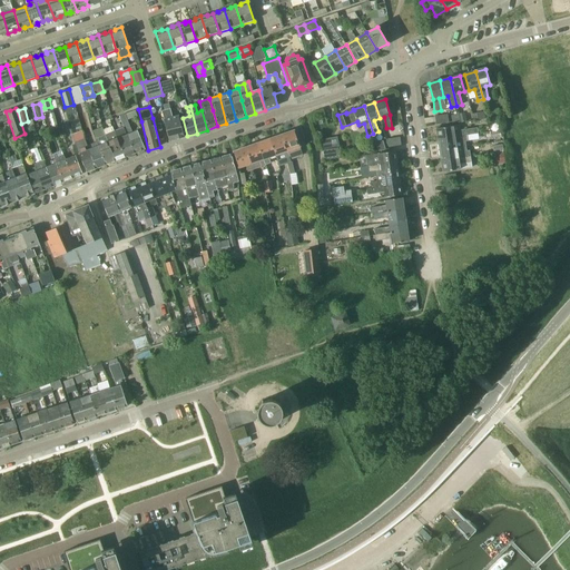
[(170,109),(161,111),(164,120),(169,141),(185,138),(178,116),(173,118),(170,109)]
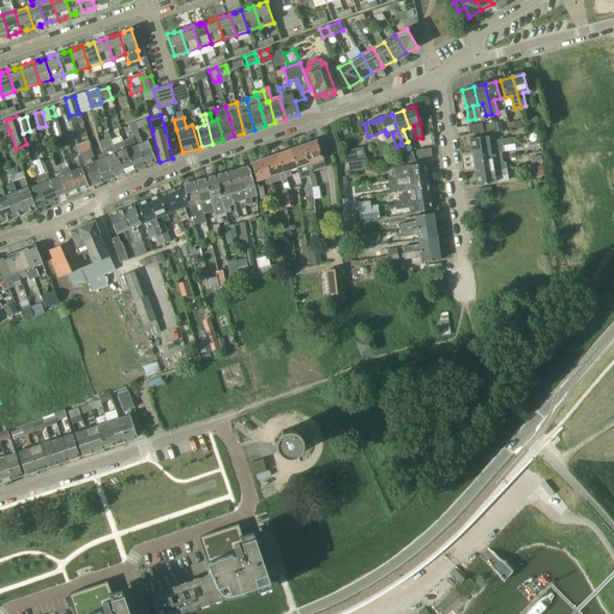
[(523,120),(524,128),(539,126),(537,118),(523,120)]
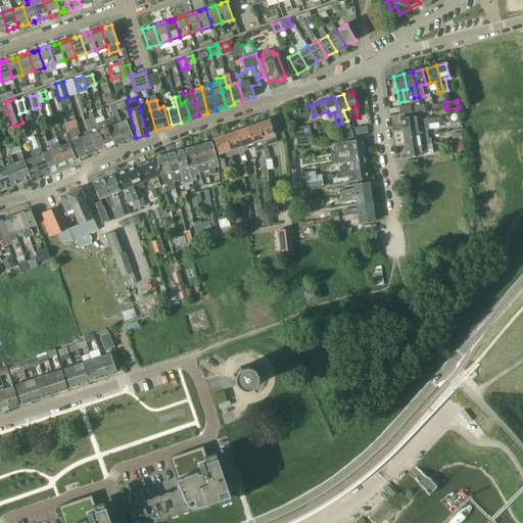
[(111,105),(109,106),(113,116),(113,117),(124,141),(127,140),(128,140),(131,139),(131,138),(133,137),(129,128),(131,127),(129,116),(126,117),(126,121),(121,122),(116,110),(114,105),(114,104),(111,105)]
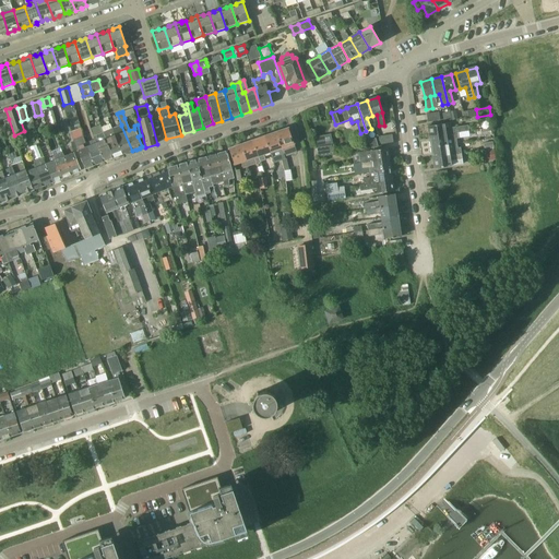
[(440,120),(439,113),(426,114),(428,122),(440,120)]
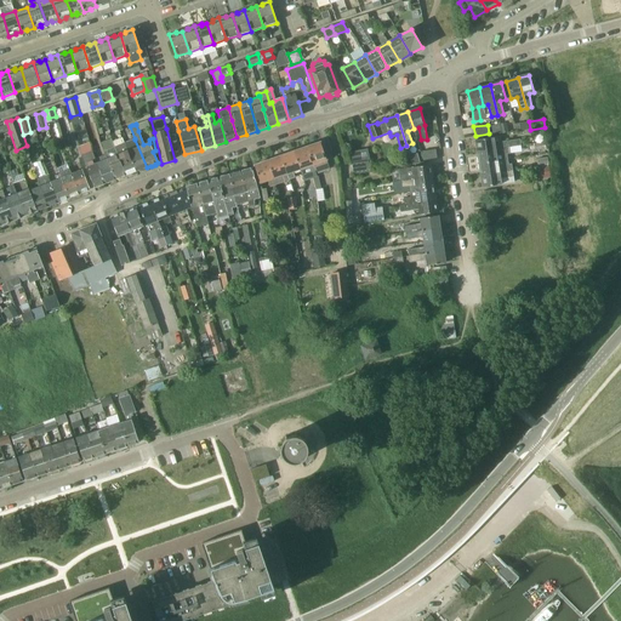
[(500,125),(495,126),(493,126),(494,135),(502,134),(500,125)]
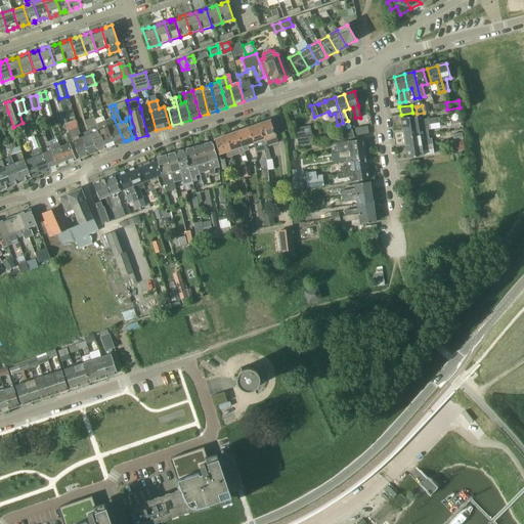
[(417,116),(402,118),(403,128),(430,124),(439,123),(438,118),(429,119),(423,120),(422,116),(417,116)]
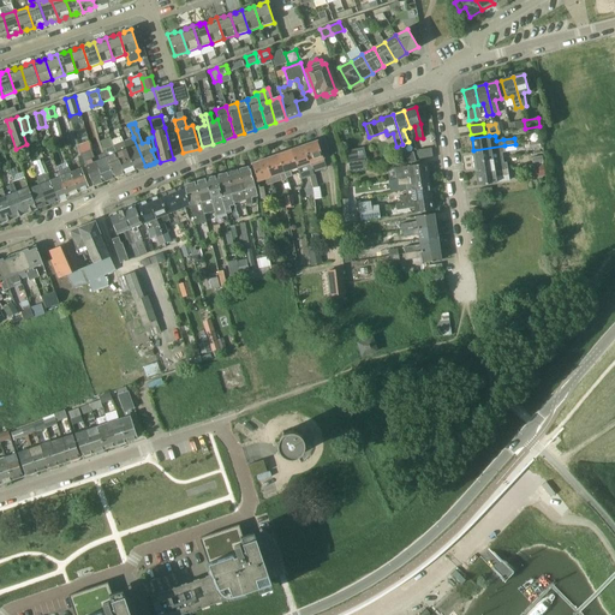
[(121,137),(112,141),(113,145),(124,174),(135,169),(125,147),(124,142),(123,142),(121,137)]
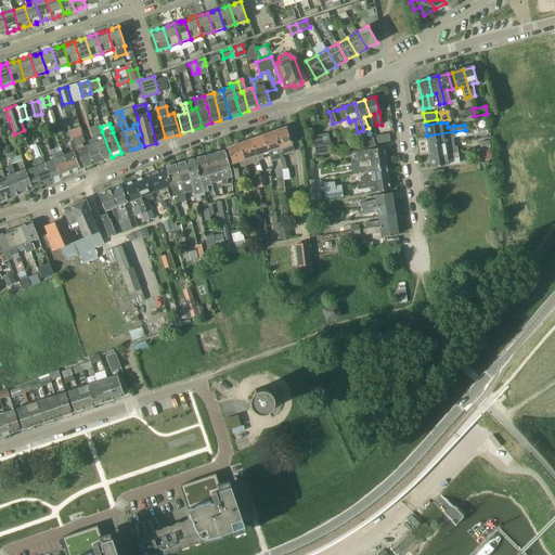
[(120,125),(112,128),(113,132),(121,153),(130,150),(131,150),(120,125)]
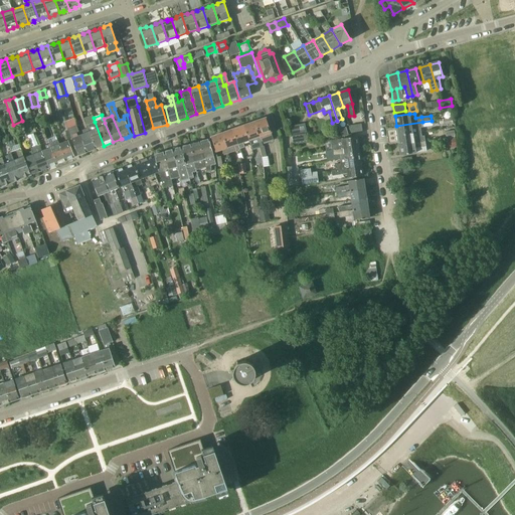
[(266,118),(254,122),(263,145),(274,141),(271,133),(266,118)]
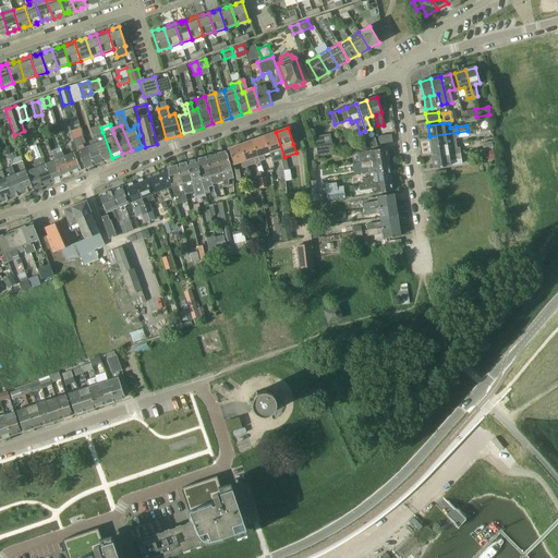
[(92,132),(83,135),(94,165),(104,161),(93,136),(92,132)]
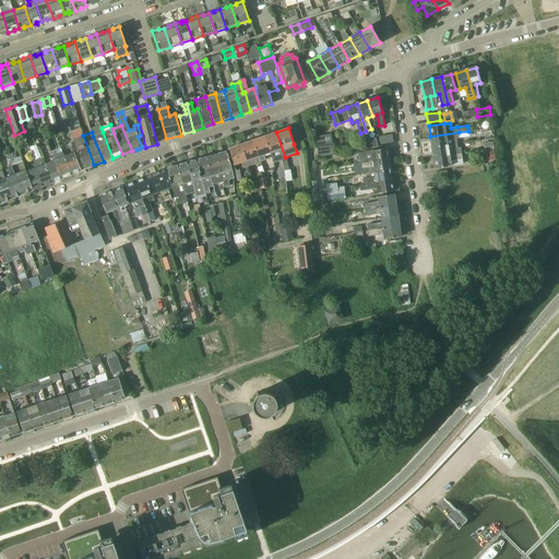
[(94,137),(93,137),(104,162),(113,158),(103,132),(94,137)]
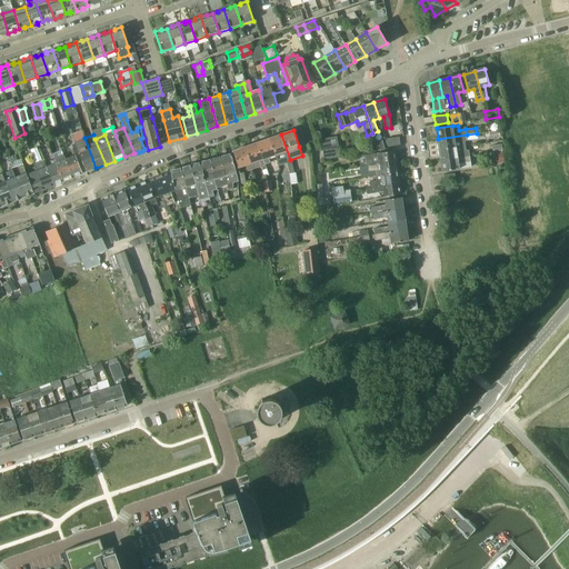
[(290,160),(281,135),(270,139),(276,155),(280,153),(283,162),(290,160)]
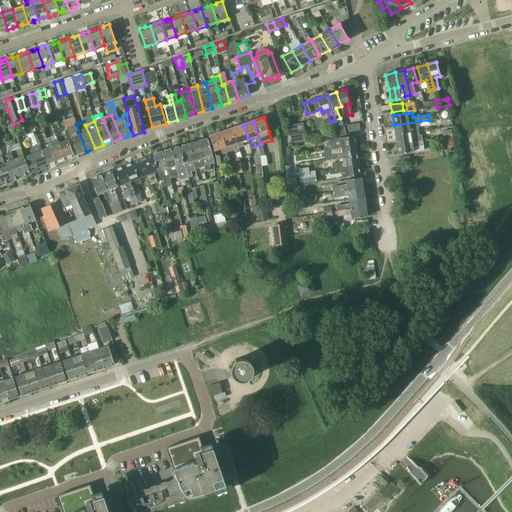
[(420,121),(394,125),(395,135),(418,131),(418,127),(421,127),(420,121)]
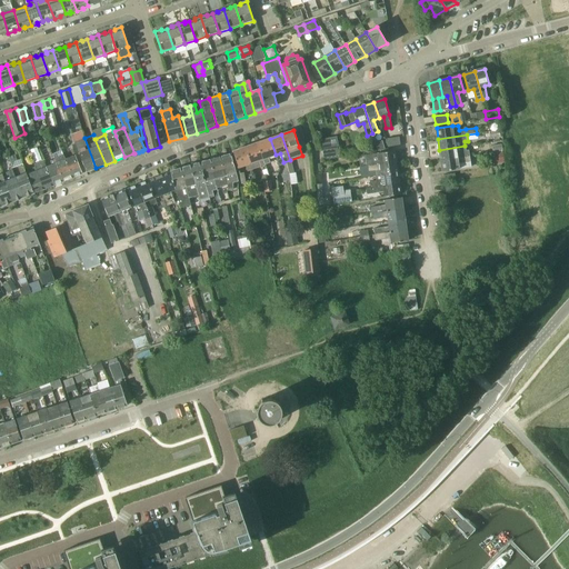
[(387,139),(388,147),(400,146),(399,137),(387,139)]
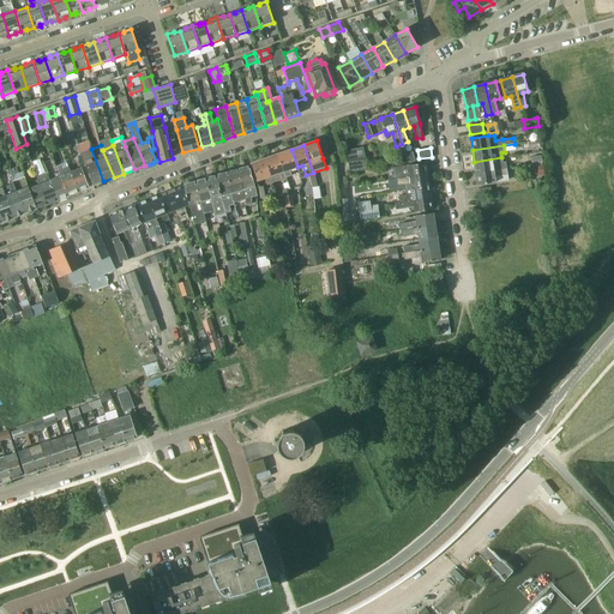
[(91,149),(80,154),(82,158),(85,167),(92,186),(103,181),(91,149)]
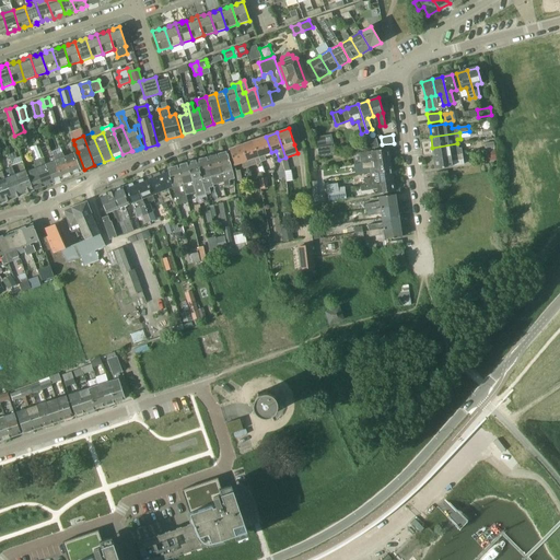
[(264,155),(271,152),(266,137),(254,140),(261,162),(266,161),(265,158),(264,155)]
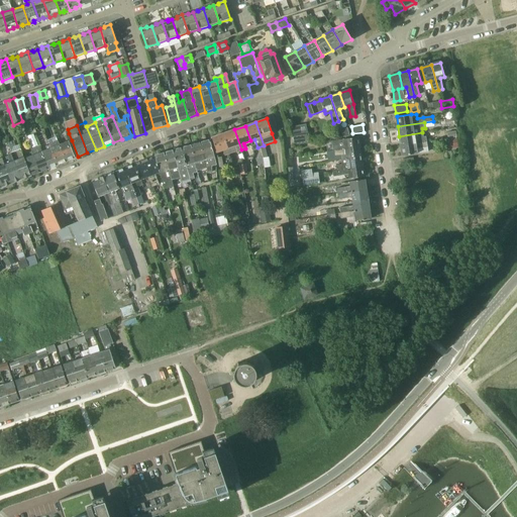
[(341,129),(343,137),(349,136),(347,127),(341,129)]
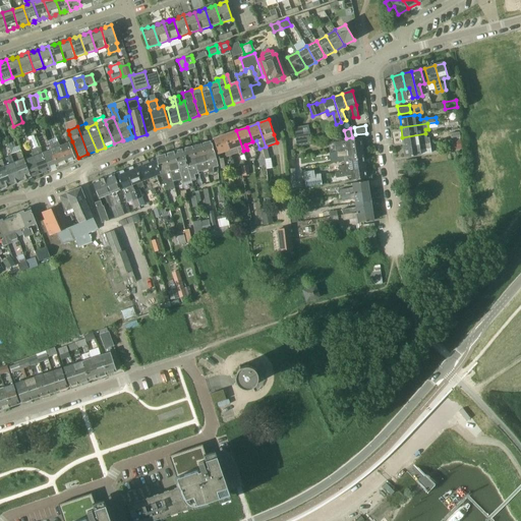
[(225,134),(232,155),(243,151),(236,130),(225,134)]
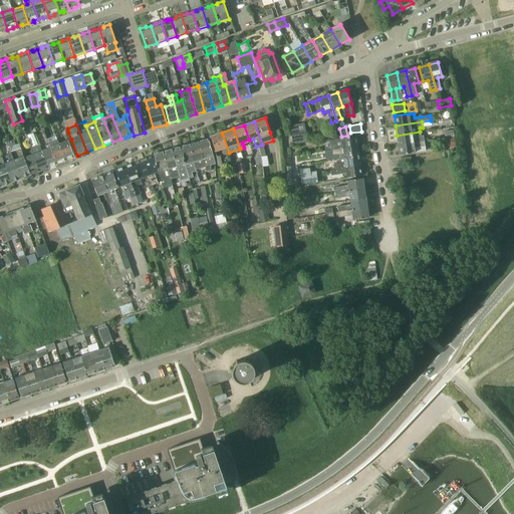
[(420,132),(397,136),(399,145),(424,141),(424,136),(421,137),(420,132)]
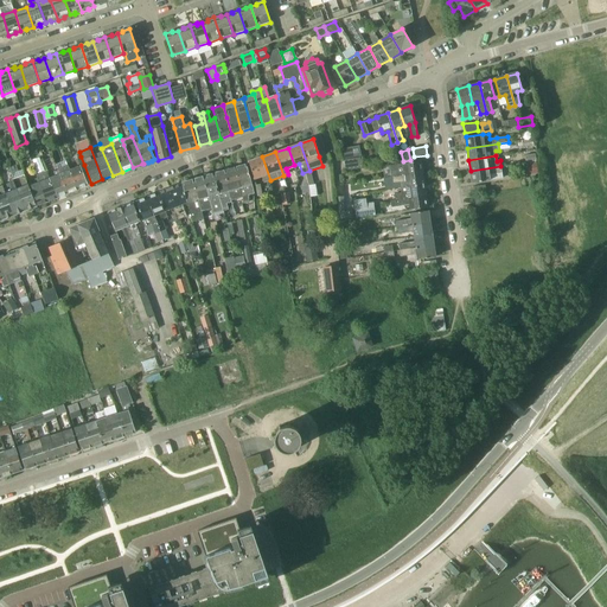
[(249,161),(255,179),(261,177),(263,183),(270,180),(262,157),(249,161)]
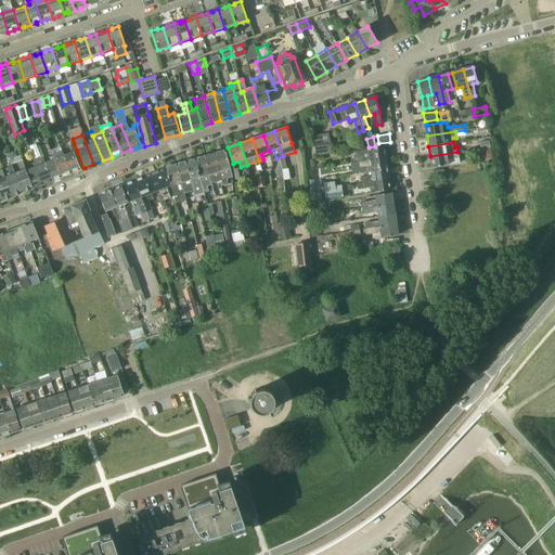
[(314,146),(315,156),(331,154),(330,144),(314,146)]
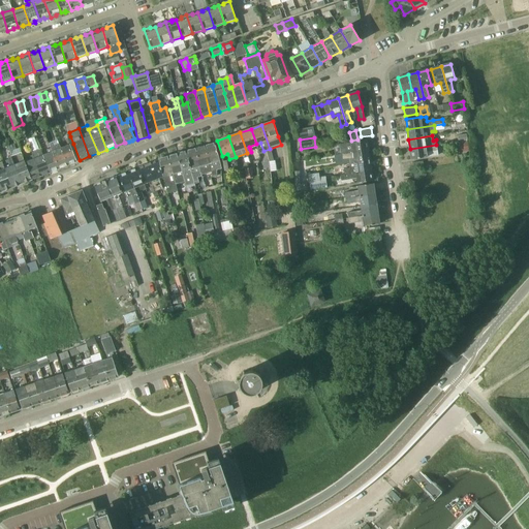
[(367,141),(352,143),(341,144),(341,149),(342,154),(369,151),(367,141)]
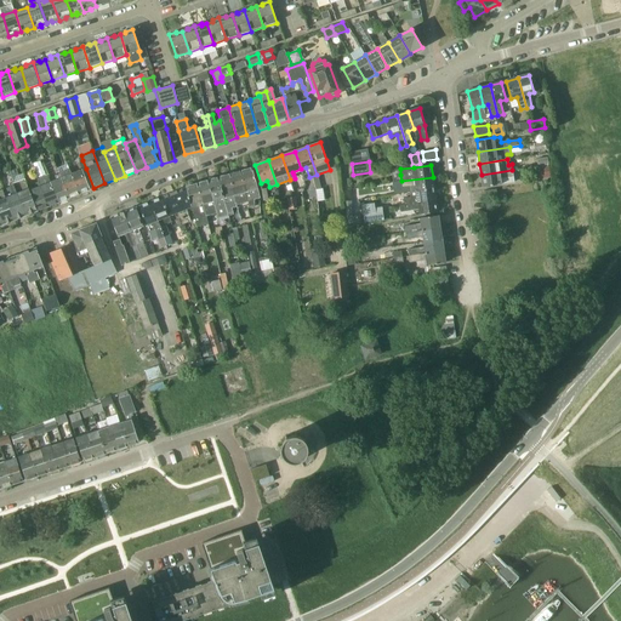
[(551,177),(548,166),(537,169),(539,180),(551,177)]
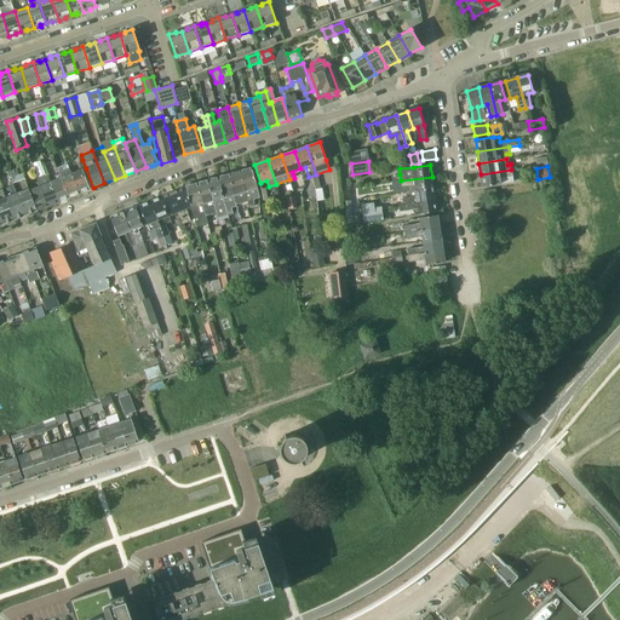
[(253,200),(259,197),(257,188),(258,188),(252,167),(240,171),(247,194),(246,194),(248,201),(247,201),(250,208),(254,207),(253,200)]
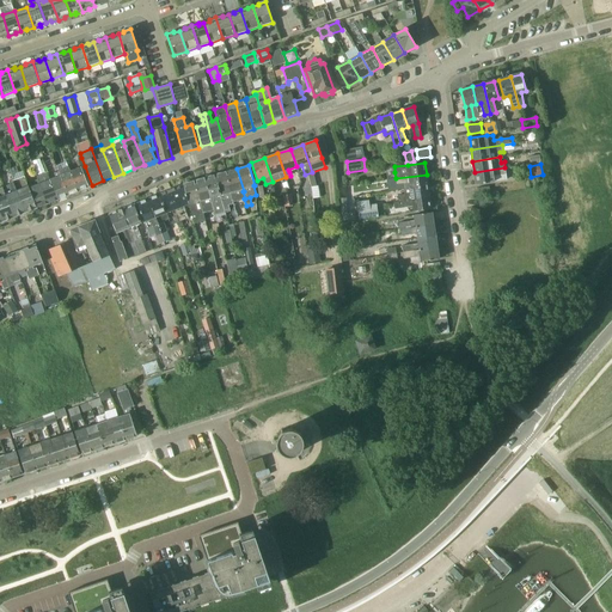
[(66,173),(60,176),(67,196),(78,191),(71,172),(69,170),(69,169),(68,167),(65,169),(66,173)]
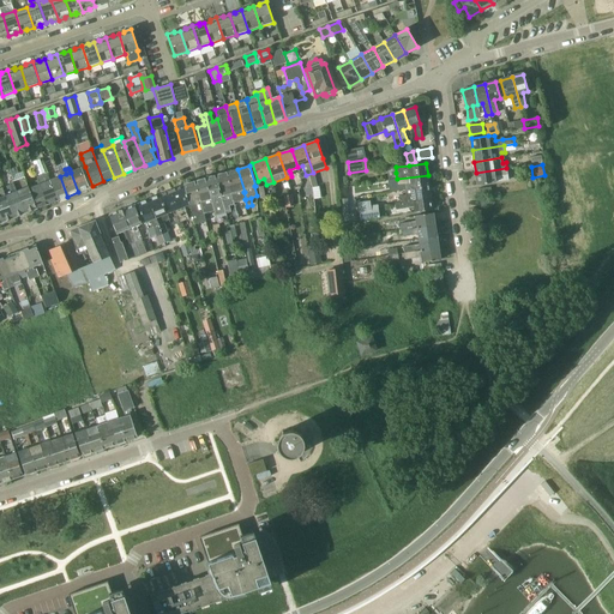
[(71,173),(78,192),(89,188),(80,168),(77,170),(73,172),(71,173)]
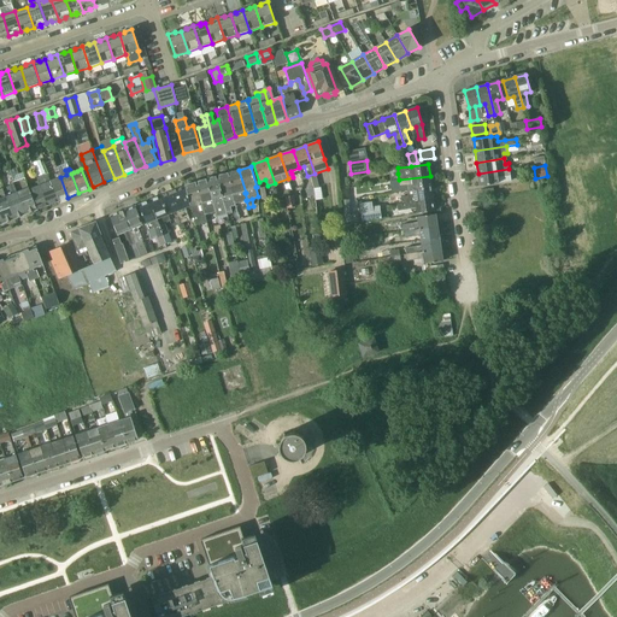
[(509,169),(479,174),(480,186),(498,183),(497,177),(510,175),(509,169)]
